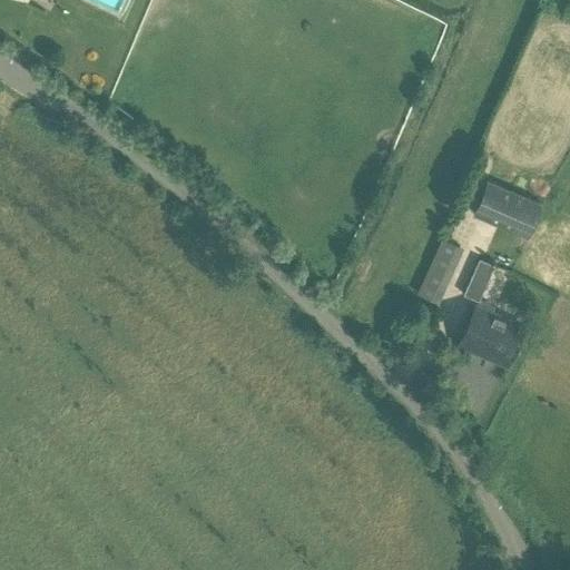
[(542,203),(487,179),(472,214),(528,237),(542,203)]
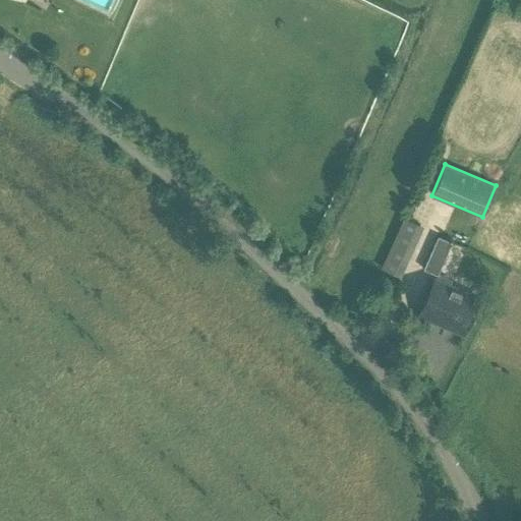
[(425,224),(407,216),(385,266),(403,274),(407,264),(410,265),(422,236),(420,234),(425,224)]
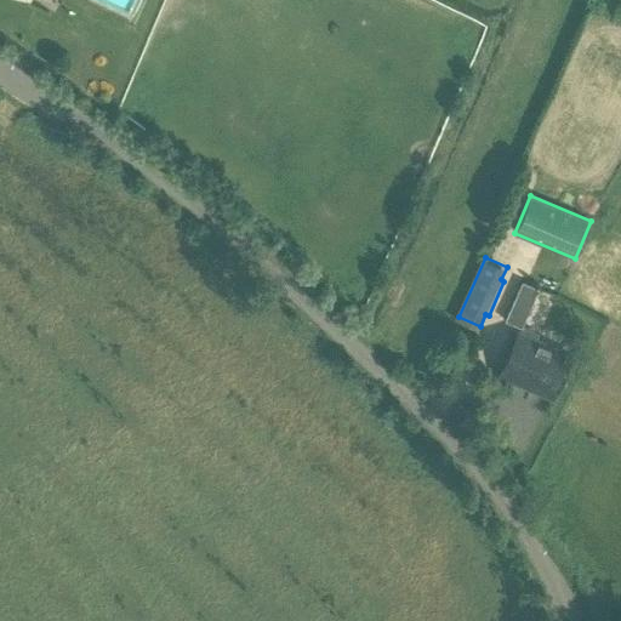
[(520,329),(537,290),(520,281),(503,320),(520,329)]
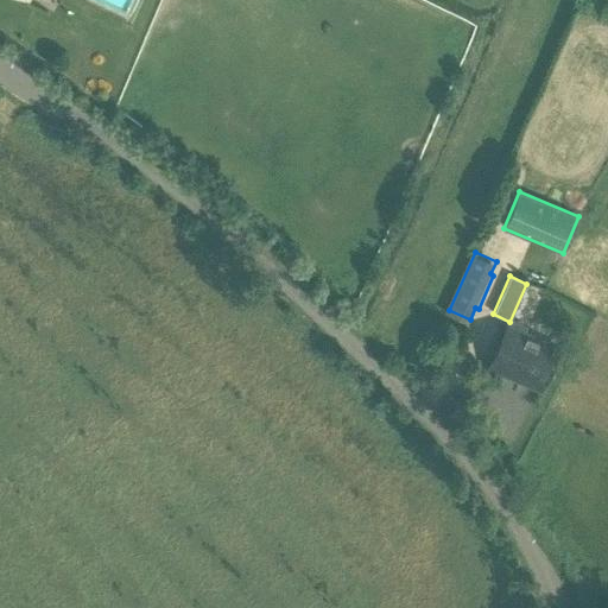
[(489,367),(508,375),(510,371),(543,384),(559,344),(507,323),(489,367)]
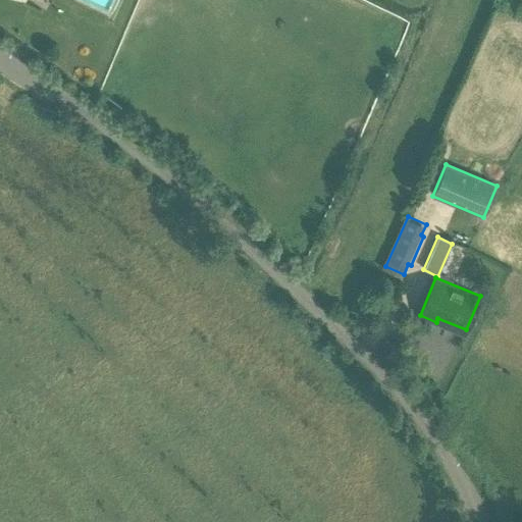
[(459,356),(449,327),(440,330),(444,338),(430,344),(437,363),(459,356)]
